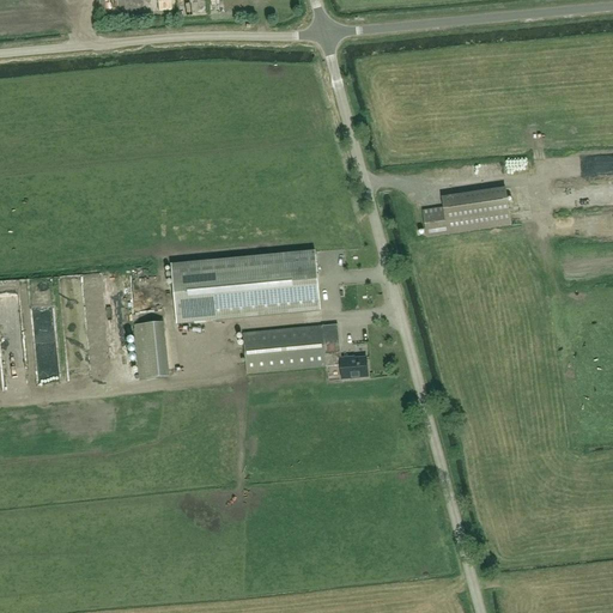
[(426,238),(511,226),(505,188),(442,198),(443,208),(423,211),(426,238)]
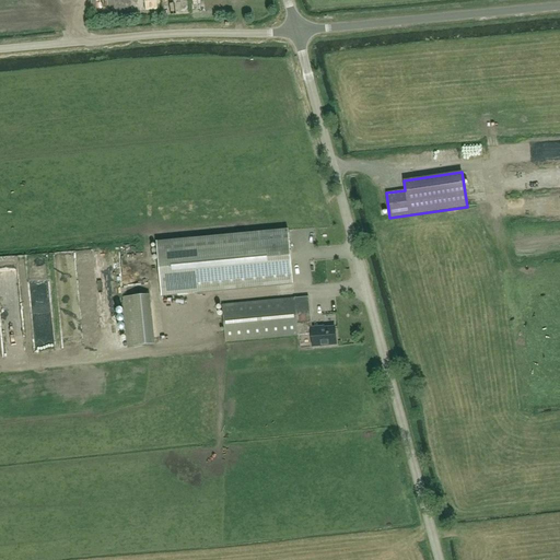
[(162,296),(293,284),(288,230),(158,243),(162,296)]
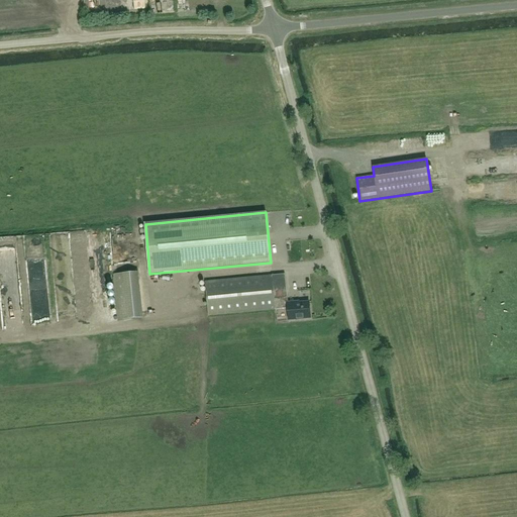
[(101,242),(92,242),(92,252),(101,252),(101,242)]
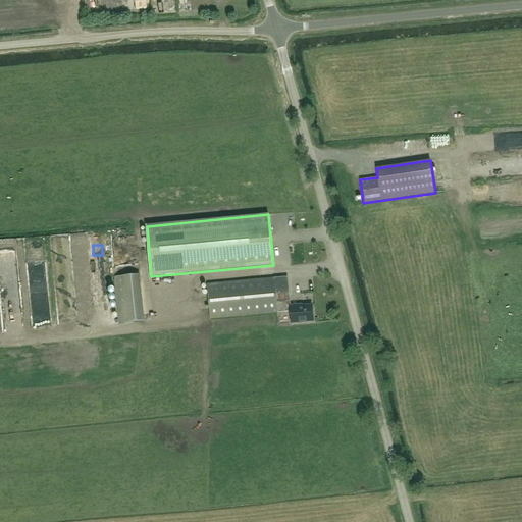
[(276,302),(274,278),(207,284),(211,319),(290,312),(291,323),(313,321),(312,306),(299,307),(299,306),(291,306),(290,301),(276,302)]
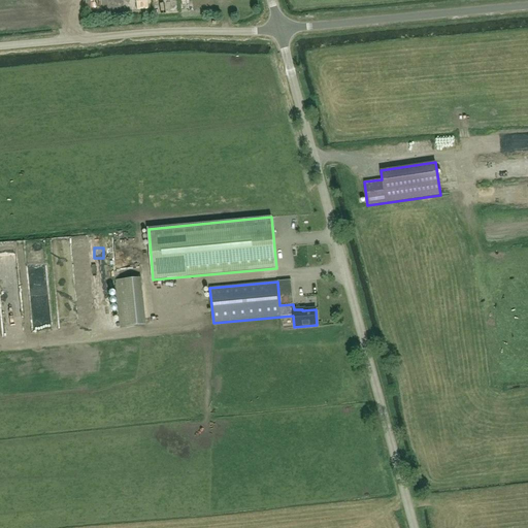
[(143,283),(118,284),(119,330),(145,329),(143,283)]
